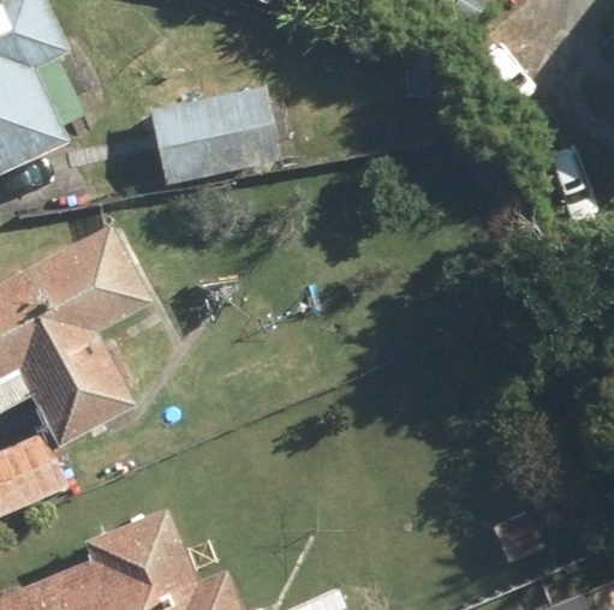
[(72,52),(47,0),(0,0),(0,175),(70,143),(35,70),(72,52)]
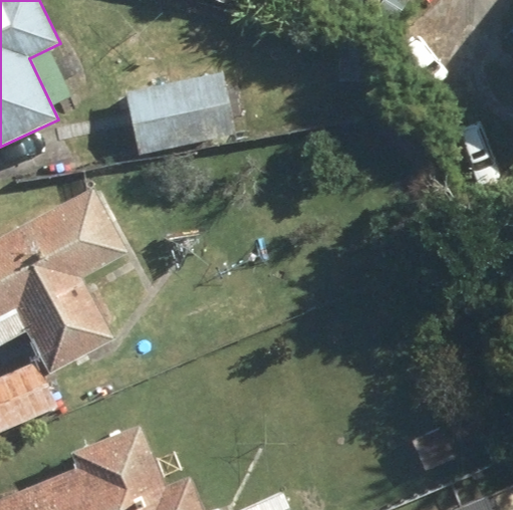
[(318,0),(338,9),(342,0),(318,0)]
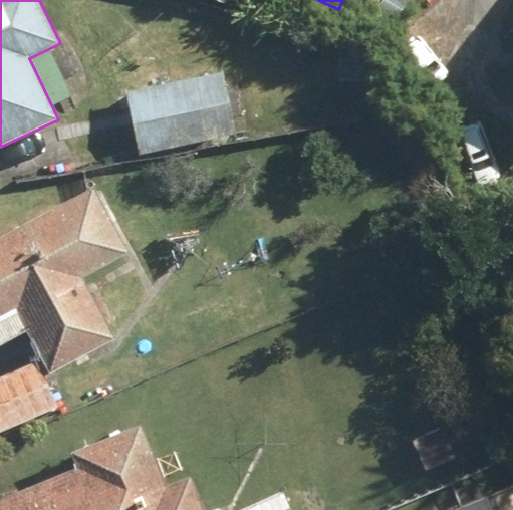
[(220,71),(126,101),(145,158),(238,128),(220,71)]
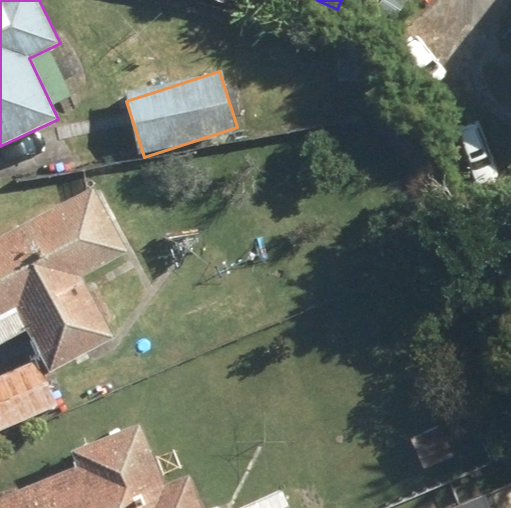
[(92,186),(0,239),(0,345),(24,331),(51,377),(116,339),(79,275),(128,247),(92,186)]
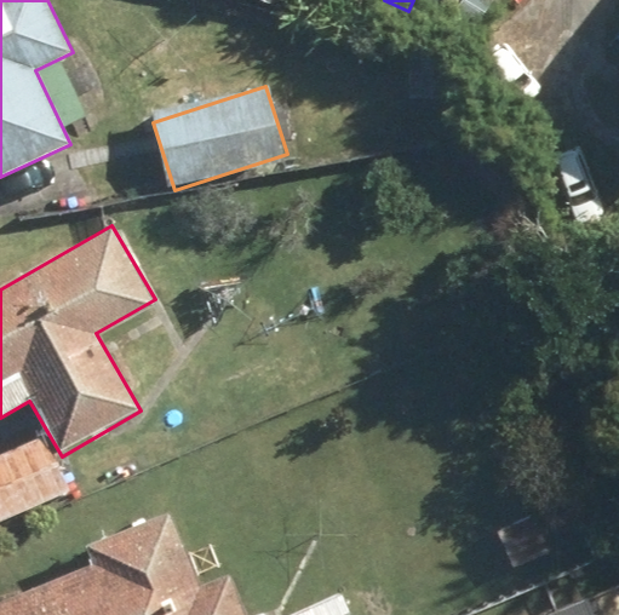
[(36,436),(0,454),(0,523),(64,492),(36,436)]
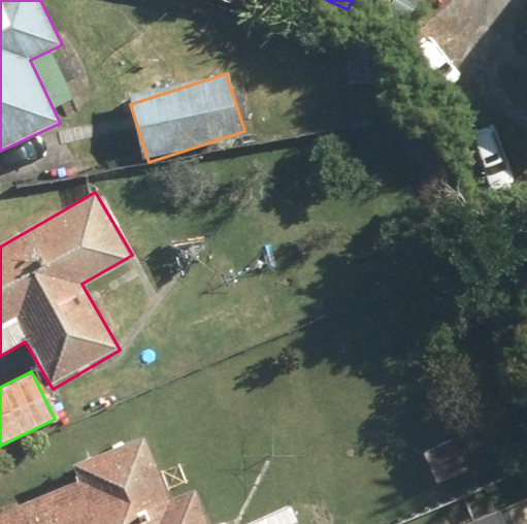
[(210,523),(196,488),(176,496),(155,448),(149,432),(81,460),(88,476),(0,513),(0,523),(210,523)]
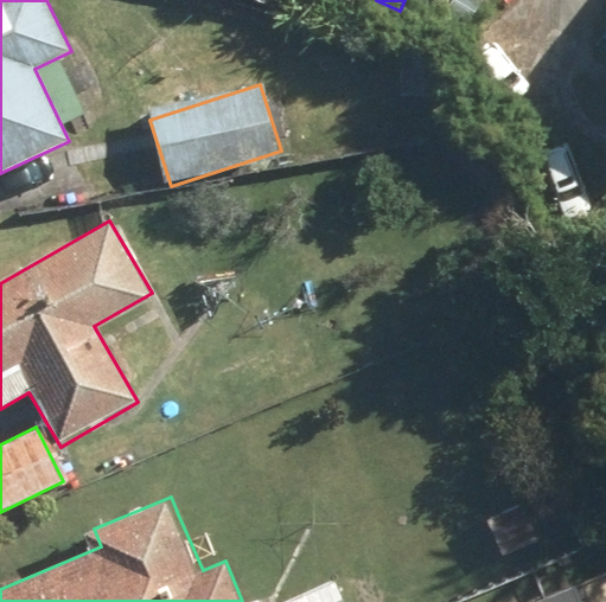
All buildings are outlined.
